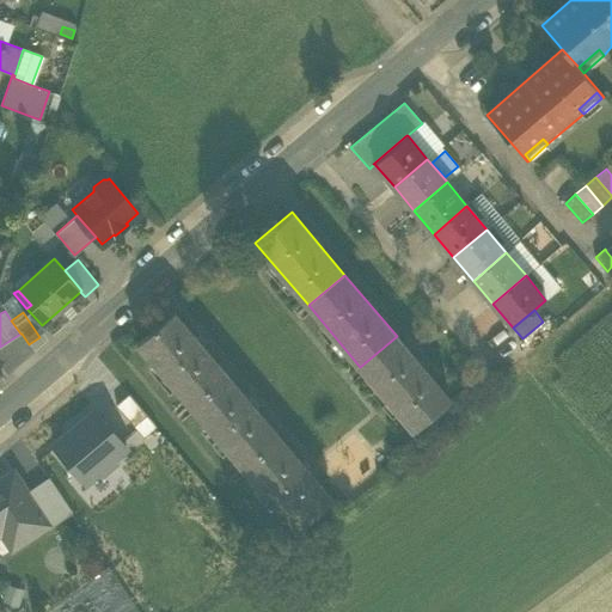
[(138,343),(190,404),(226,374),(173,313),(138,343)]
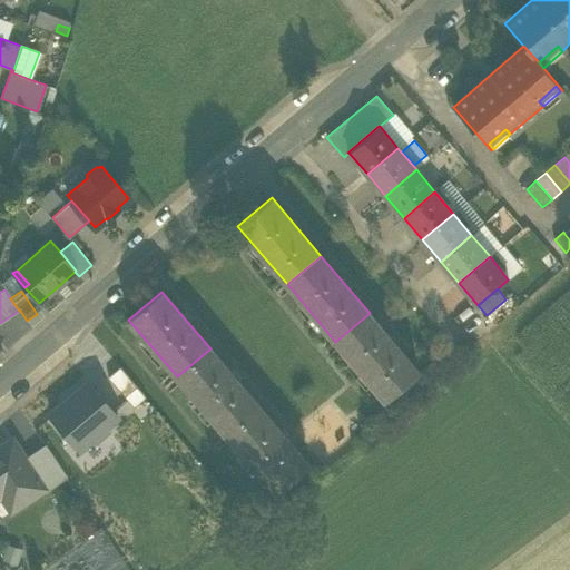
[(419,372),(370,313),(335,342),(384,401),(419,372)]
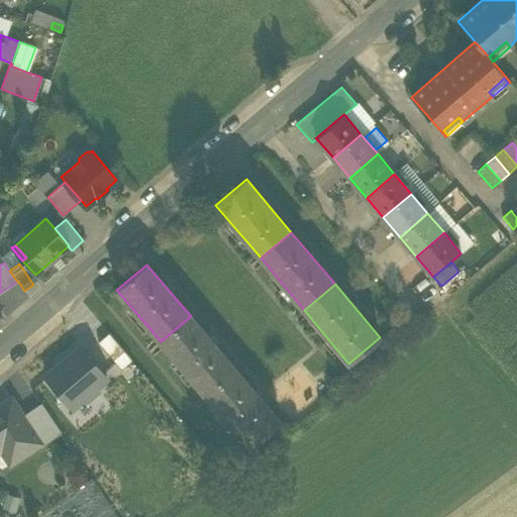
[(161,341),(205,394),(235,369),(191,316),(161,341)]
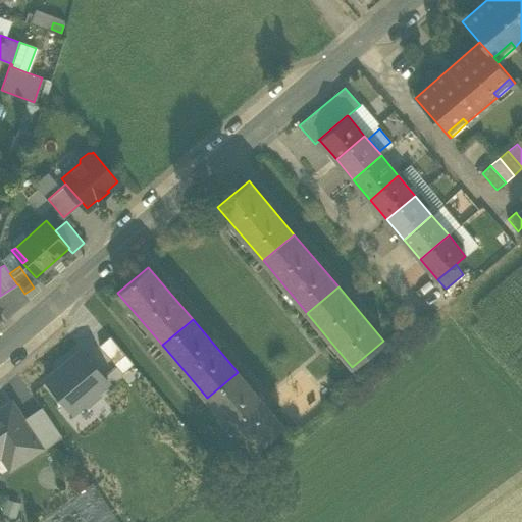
[(110,336),(99,346),(122,373),(134,364),(110,336)]
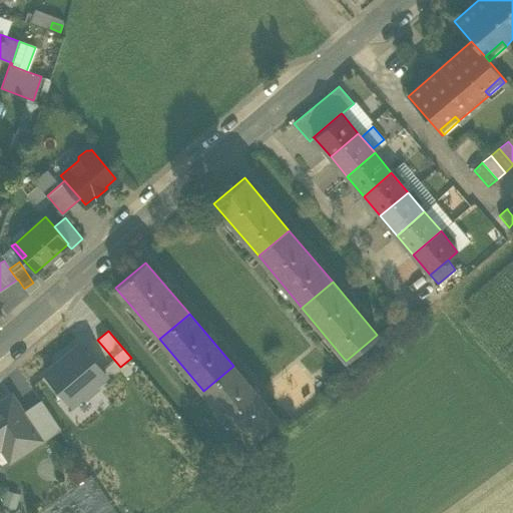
[(45,375),(70,405),(81,395),(84,398),(96,387),(94,384),(105,374),(80,345),(45,375)]
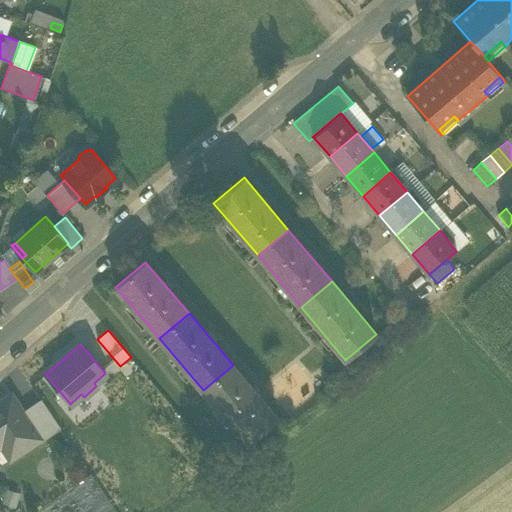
[(277,417),(233,365),(203,390),(247,442),(277,417)]
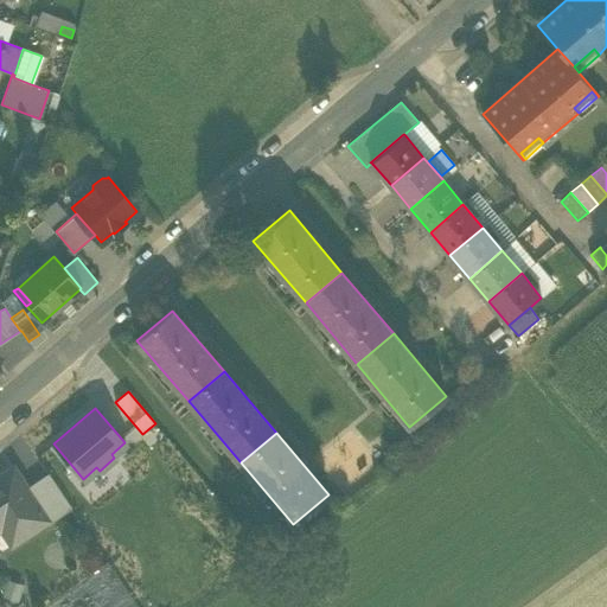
[(0,529),(7,525),(13,526),(21,538),(46,522),(49,521),(26,487),(13,470),(0,478),(0,483),(0,484),(0,529)]
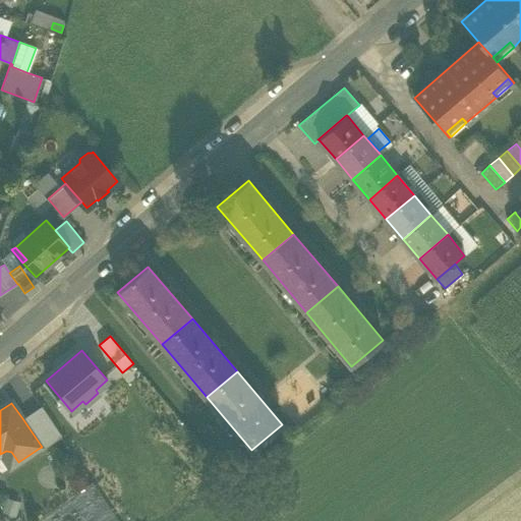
[(40,448),(42,450),(61,437),(41,406),(22,418),(42,447),(40,448)]
